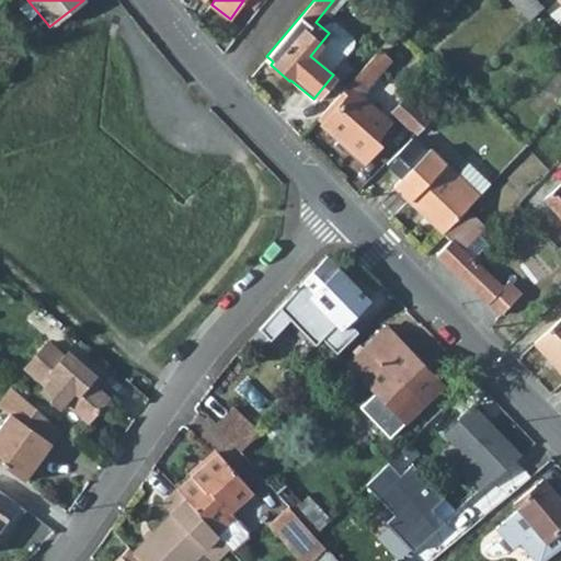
[(333,0),(324,11),(330,15),(342,0),(333,0)]
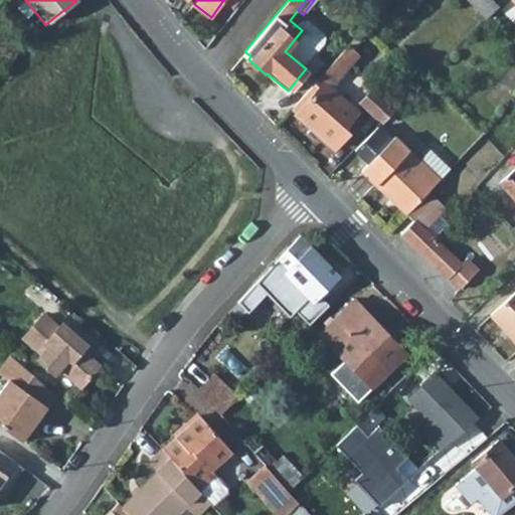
[(469,0),(485,17),(498,4),(494,0),(469,0)]
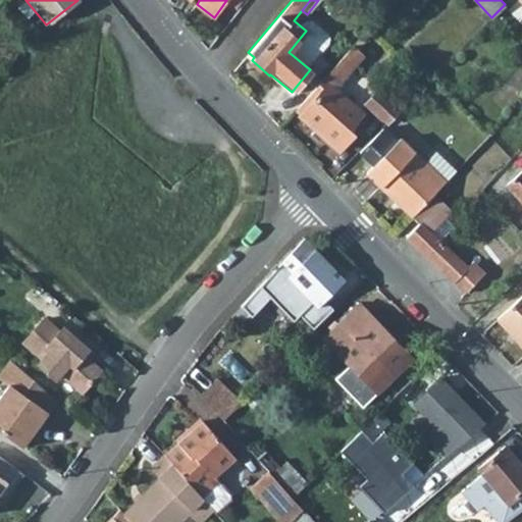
[(289,52),(306,66),(325,43),(325,32),(312,19),(303,20),(300,25),(306,31),(289,52)]
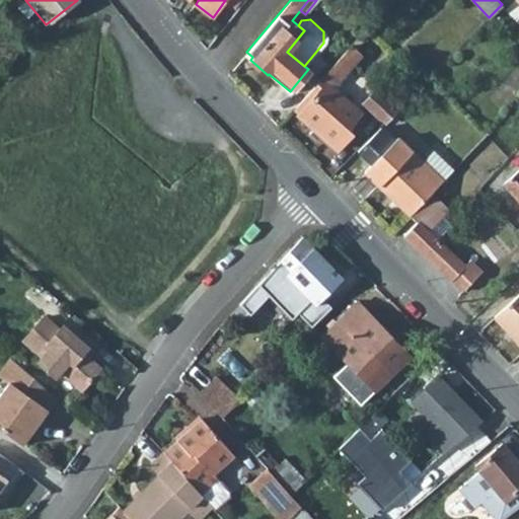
[(351,45),(294,108),(299,114),(297,115),(336,149),(352,131),(347,127),(360,112),(334,87),(363,54),(351,45)]
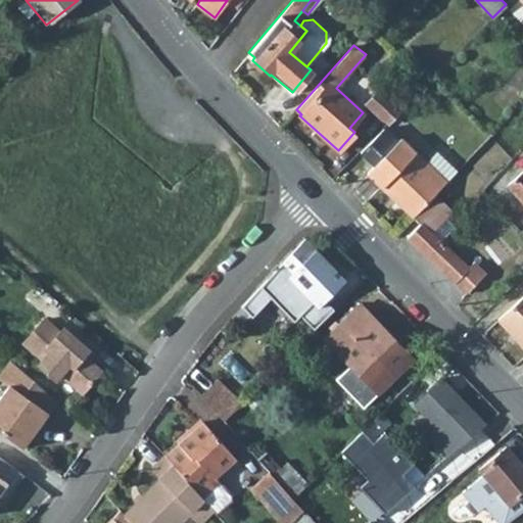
[(388,124),(402,110),(381,91),(368,104),(388,124)]
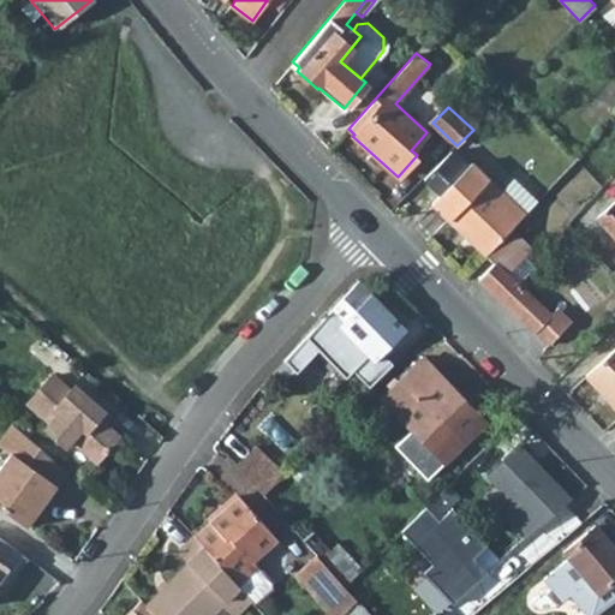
[(471,161),(431,203),(487,255),(512,227),(519,220),(483,185),(489,179),(471,161)]
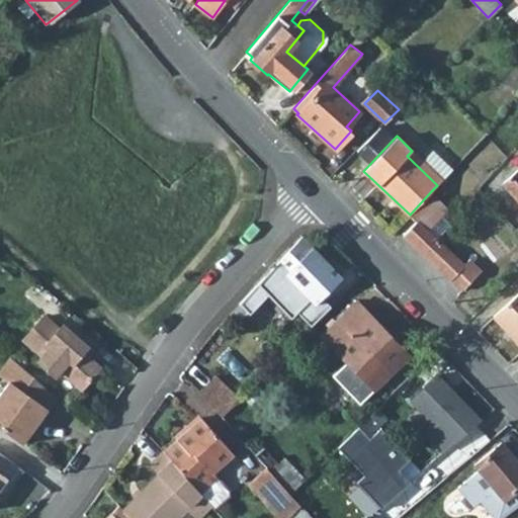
[(453,168),(432,149),(422,160),(412,151),(407,156),(437,185),(442,179),(453,168)]
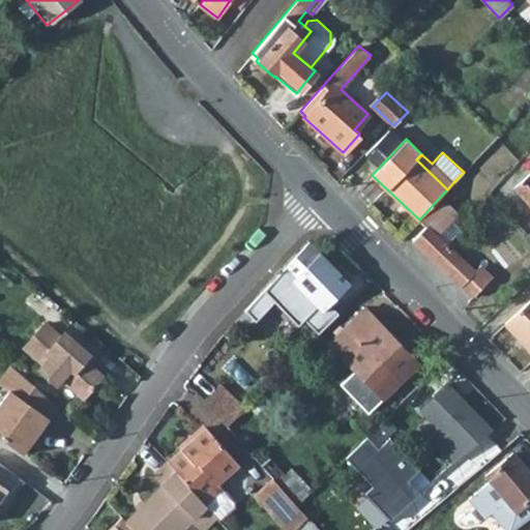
[(529,205),(529,172),(513,186),(529,205)]
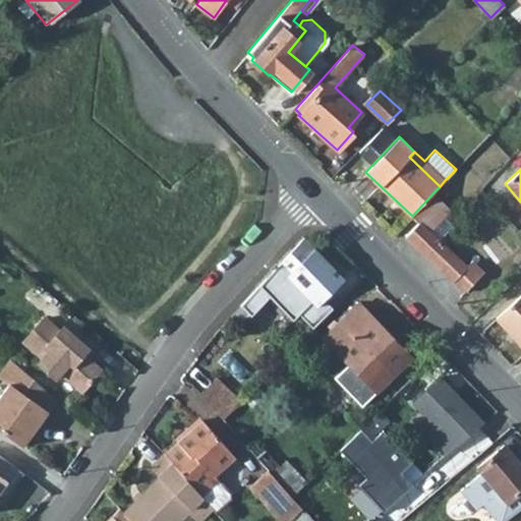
[(433,192),(412,216),(418,222),(406,235),(466,291),(484,271),(472,259),(467,265),(440,238),(429,229),(444,215),(452,209),(433,192)]
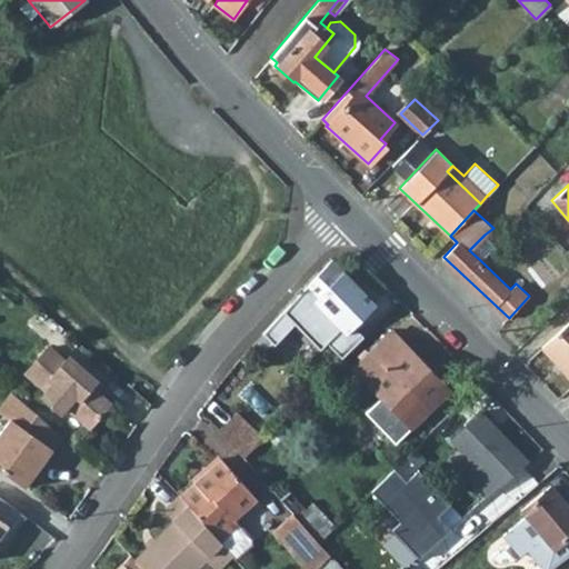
[(480,260),(495,245),(485,235),(469,250),(480,260)]
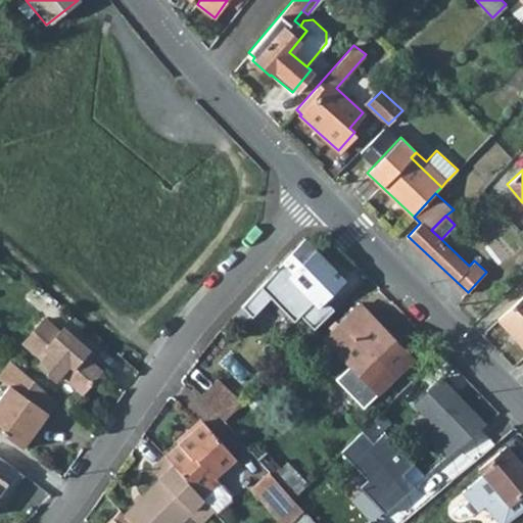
[(278,266),(259,286),(241,306),(252,316),(270,295),(293,320),(299,314),(314,330),(334,308),(324,298),(344,279),(304,238),(278,266)]
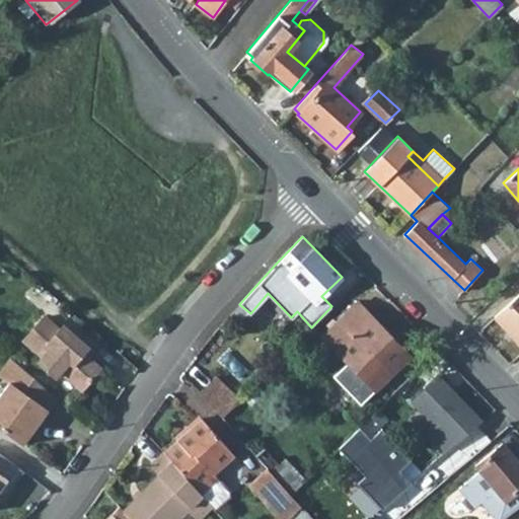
[(518,294),(495,317),(518,343),(518,294)]
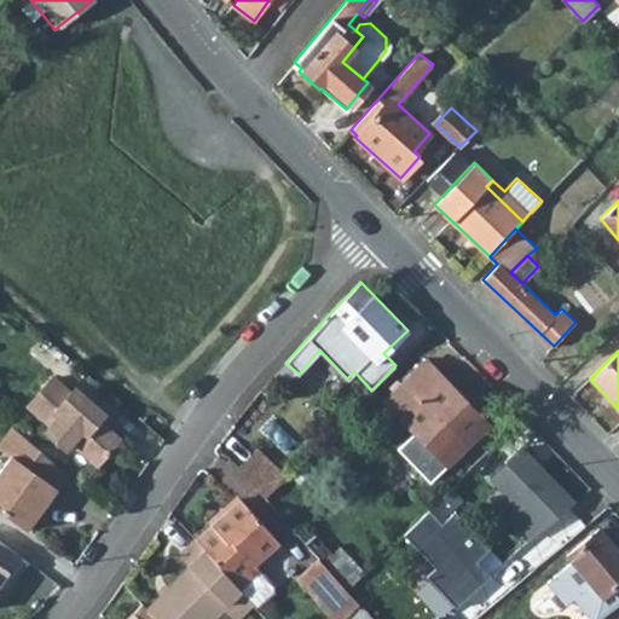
[(489,424),(427,359),(385,400),(416,432),(445,462),(447,464),(489,424)]
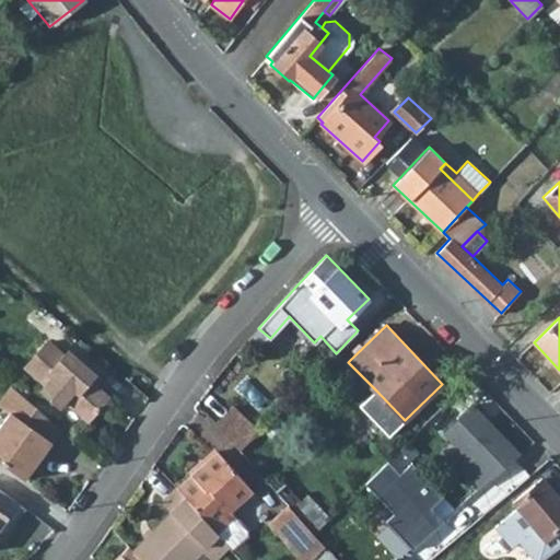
[(108,397),(89,381),(95,374),(68,350),(63,354),(47,340),(25,366),(46,384),(42,389),(60,406),(65,400),(88,420),(108,397)]
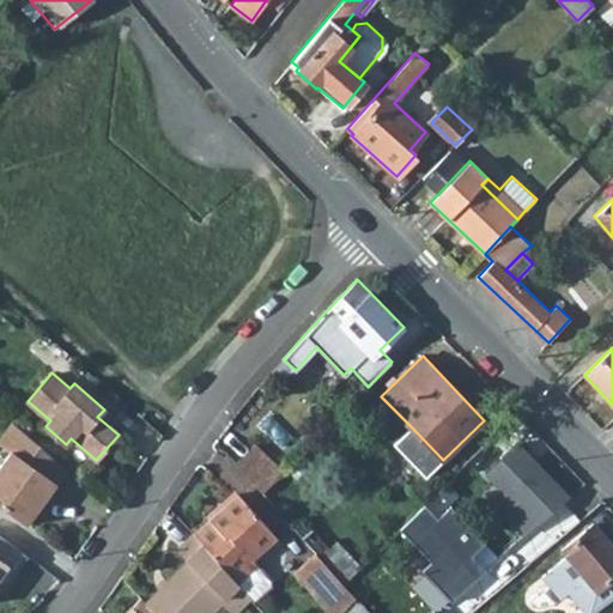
[(0,445),(8,453),(23,432),(11,422),(0,435),(0,445)]
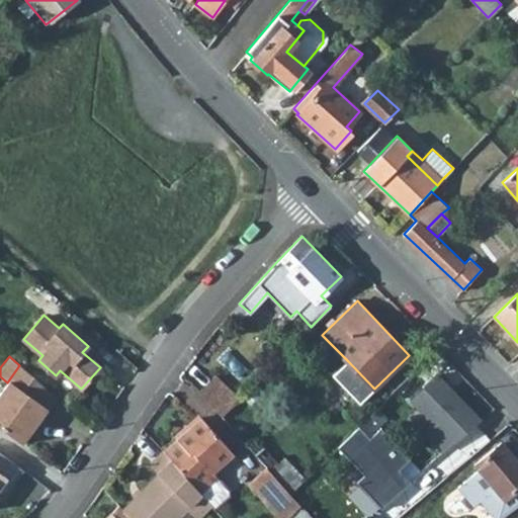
[(364,395),(372,386),(348,361),(340,369),(340,375),(358,395),(364,395)]
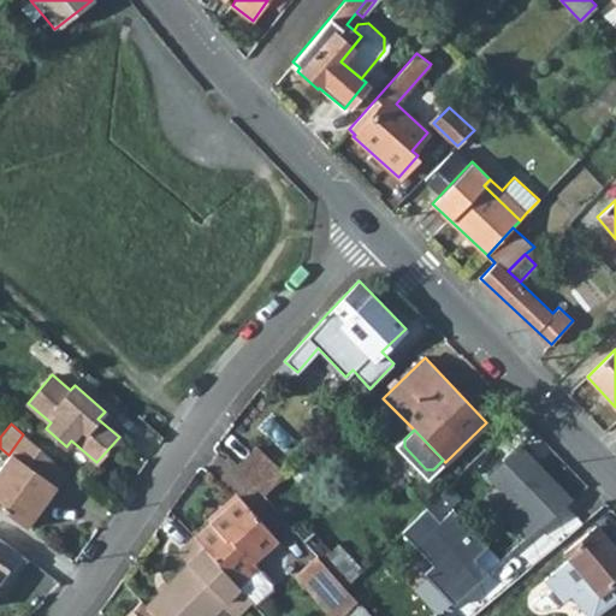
[(9,455),(0,467),(0,509),(25,527),(66,472),(23,434),(9,455)]
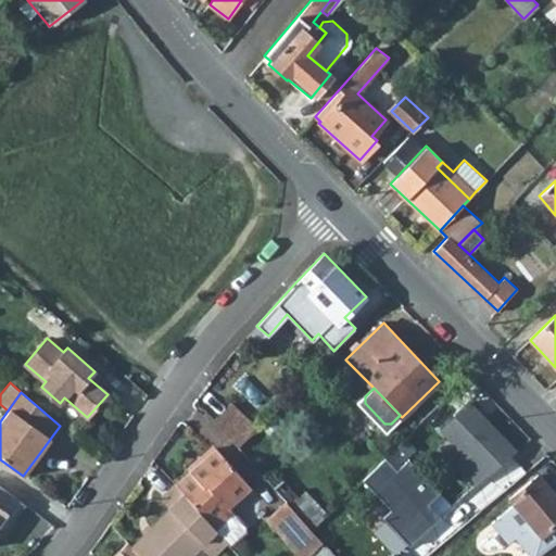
[(230,402),(213,420),(237,447),(256,428),(230,402)]
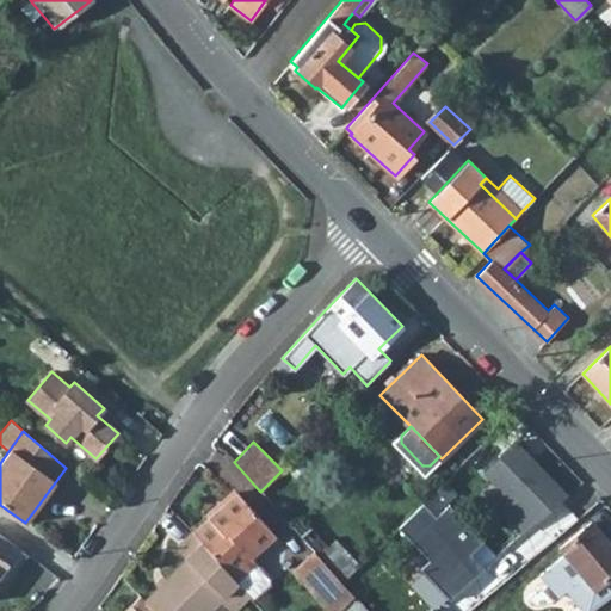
[(567,495),(513,442),(483,470),(511,499),(500,508),(524,532),(567,495)]
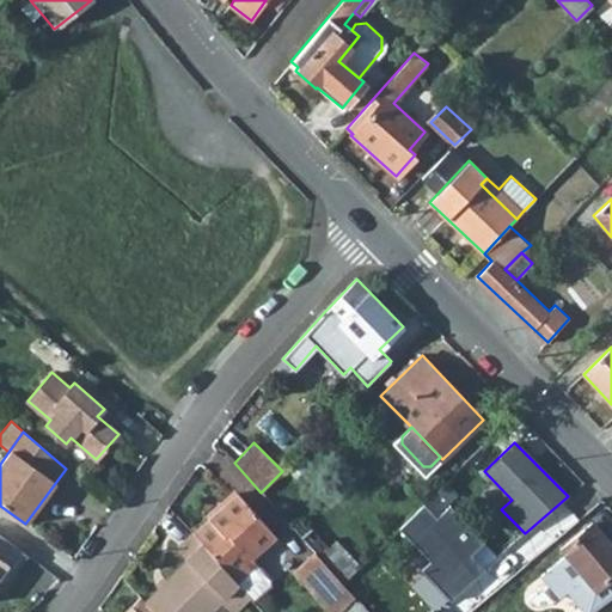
[(238,493),(193,533),(237,582),(257,564),(251,558),(275,536),(238,493)]
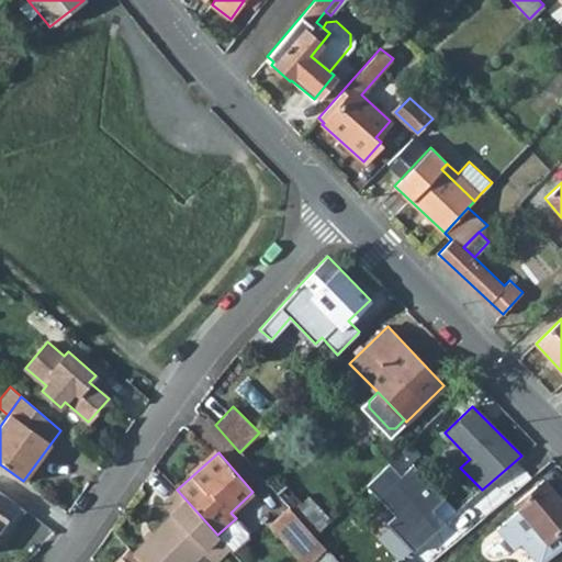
[(386,523),(414,551),(446,523),(433,509),(445,498),(413,464),(401,474),(390,462),(366,485),(394,515),(386,523)]
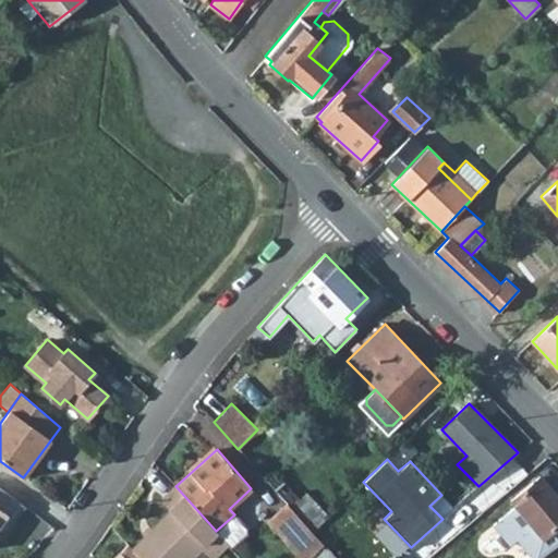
[(548,532),(557,543),(557,497),(540,476),(511,500),(532,524),(517,537),(528,550),(548,532)]
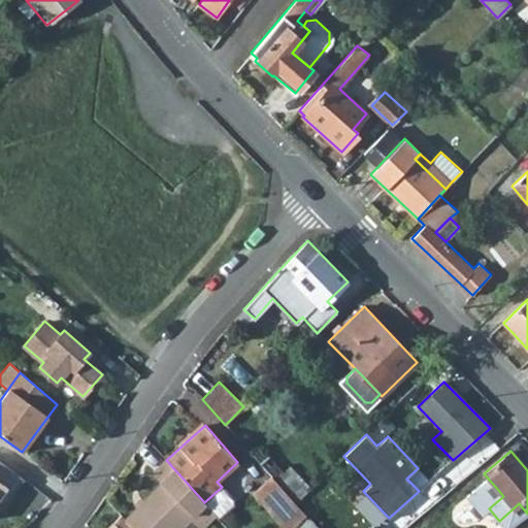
[(283,472),(268,457),(260,464),(271,476),(274,480),(283,472)]
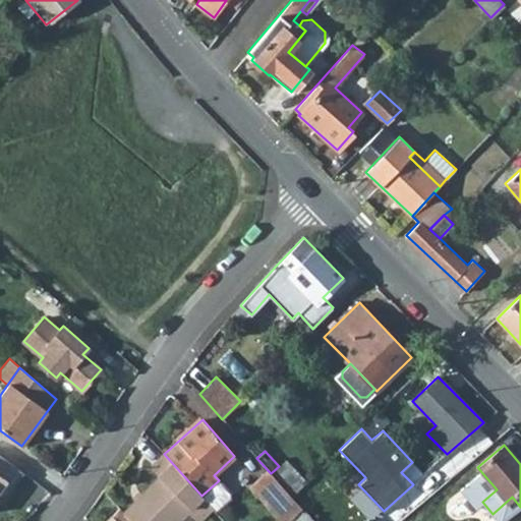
[(198,520),(212,508),(201,496),(164,454),(150,468),(159,476),(123,512),(133,520),(177,520),(187,512),(197,520),(198,520)]
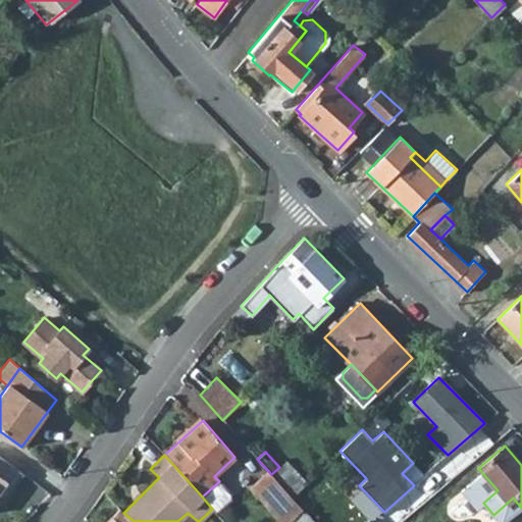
[(0,499),(4,502),(23,474),(0,456),(0,499)]
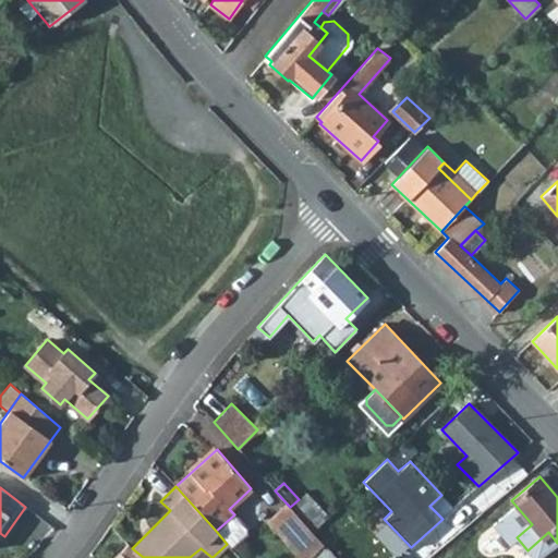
[(304,495),(299,499),(290,507),(302,521),(317,507),(304,495)]
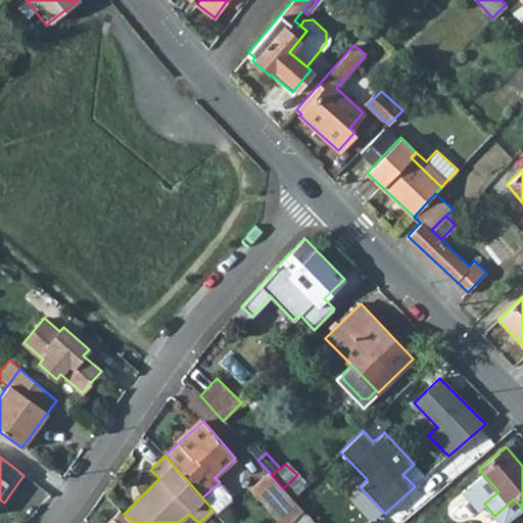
[(272,475),(269,472),(251,487),(275,514),(292,498),(283,488),(272,475)]
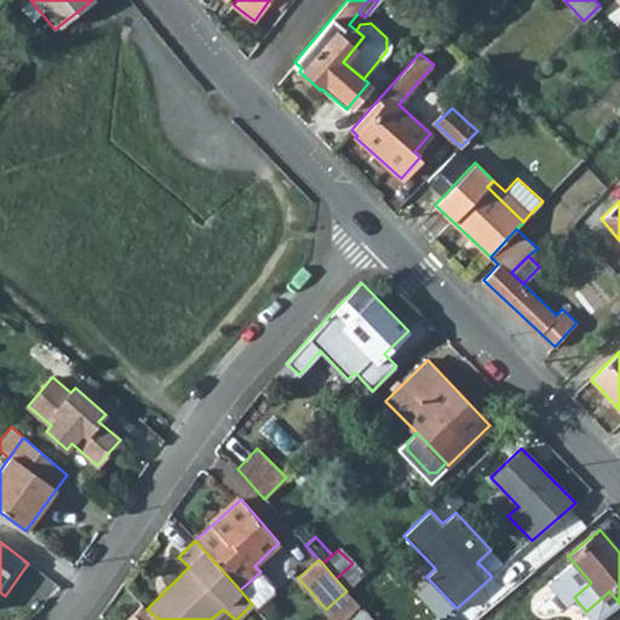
[(352,563),(336,579),(346,591),(363,575),(352,563)]
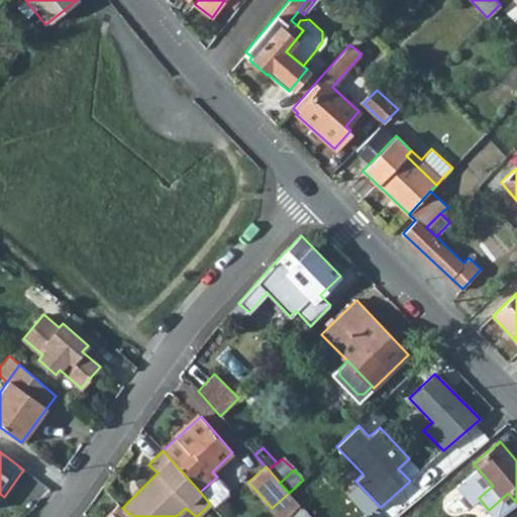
[(227,489),(217,477),(200,492),(210,504),(213,507),(227,495),(227,489)]
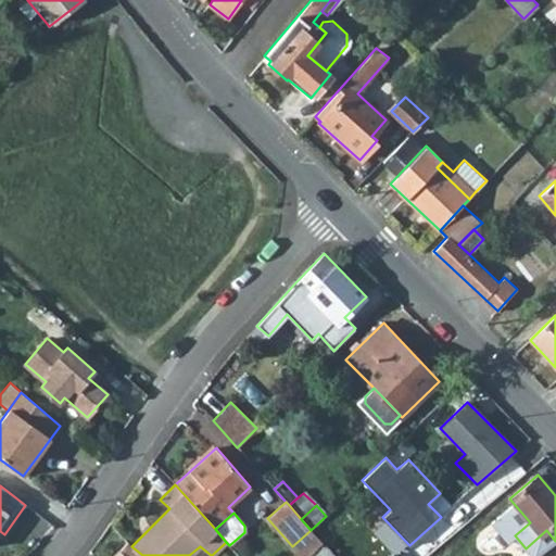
[(335,522),(317,538),(333,555),(346,555),(357,547),(335,522)]
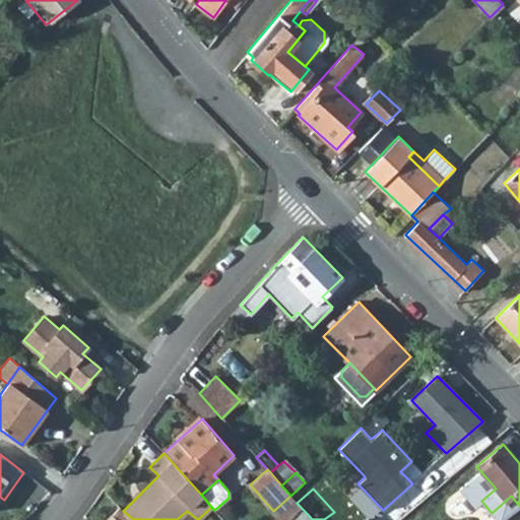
[(312,519),(297,503),(290,496),(273,511),(280,519),(290,519),(294,518),(295,519),(312,519)]
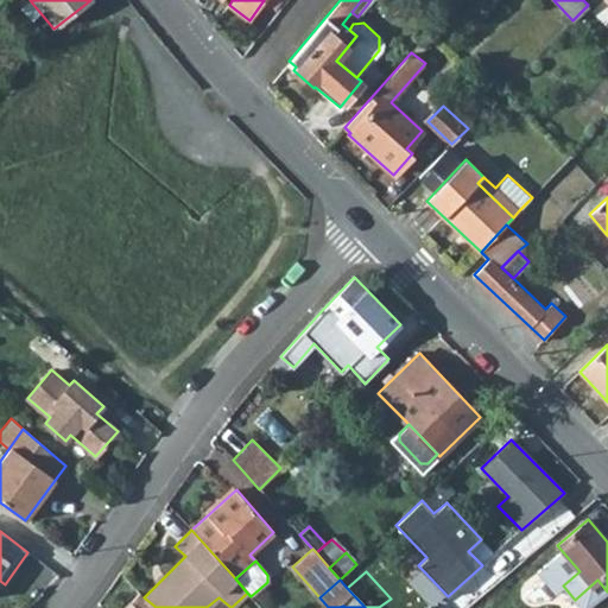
[(445,600),(453,607),(460,607),(472,599),(461,587),(445,600)]
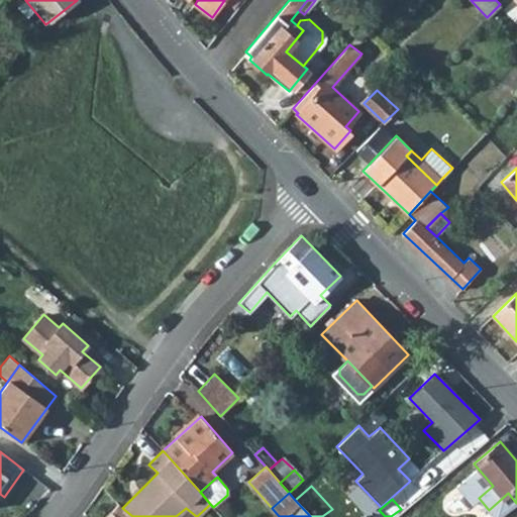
[(132,516),(122,508),(118,504),(105,516),(132,516)]
